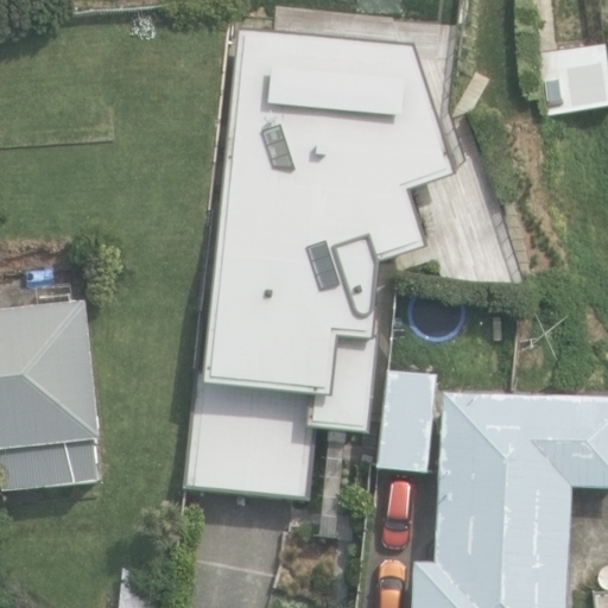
[(211,378),(327,388),(335,304),(388,310),(388,297),(387,283),(384,268),(379,255),(423,244),(400,169),(447,154),(417,65),(381,77),(371,45),(352,50),(245,39),(234,152),(227,152),(225,182),(230,182),(211,378)]
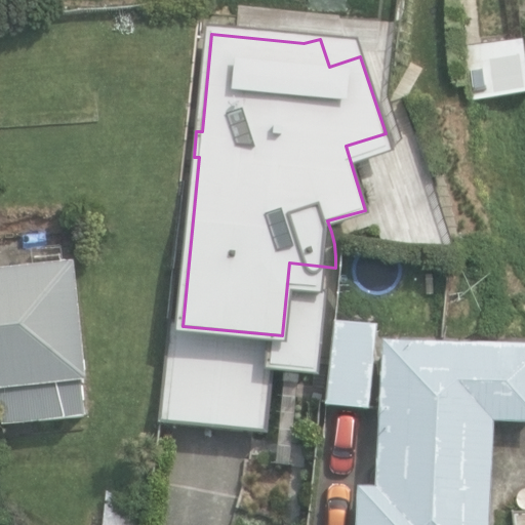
[(524,92),(524,44),(524,42),(471,47),(476,97),(524,92)]
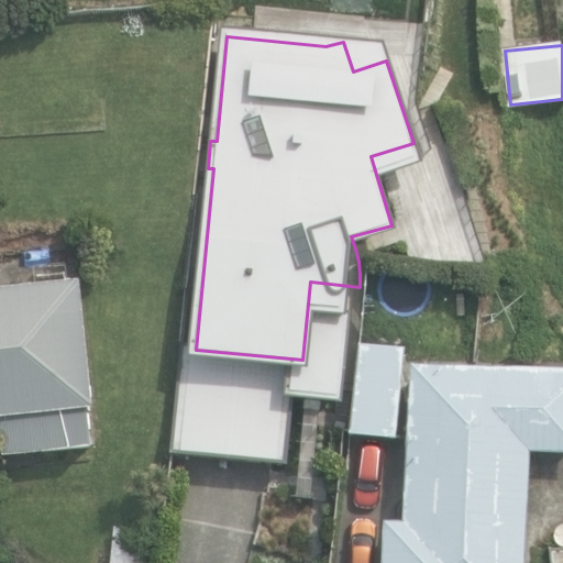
[(0,435),(0,437),(3,456),(92,445),(88,408),(94,407),(79,280),(0,289),(0,435)]
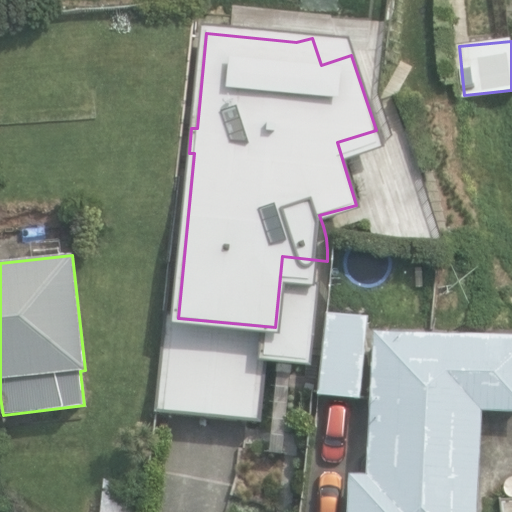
[(320,395),(359,399),(368,317),(328,313),(320,395)]
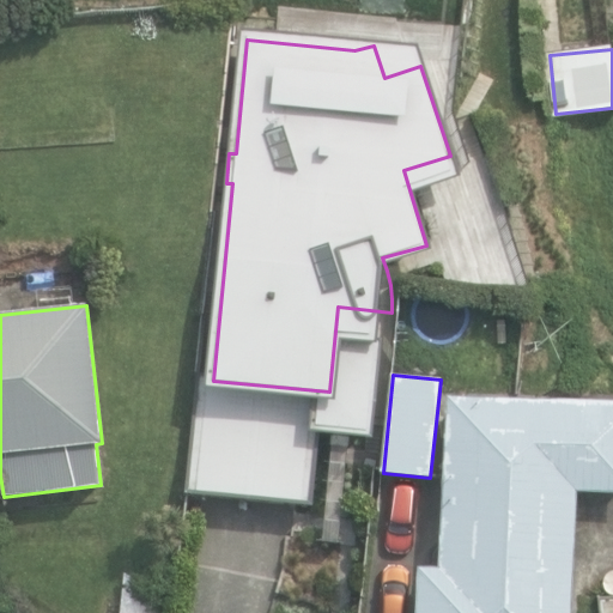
[(417,612),(570,612),(576,491),(612,491),(612,402),(445,396),(438,568),(419,566),(417,612)]
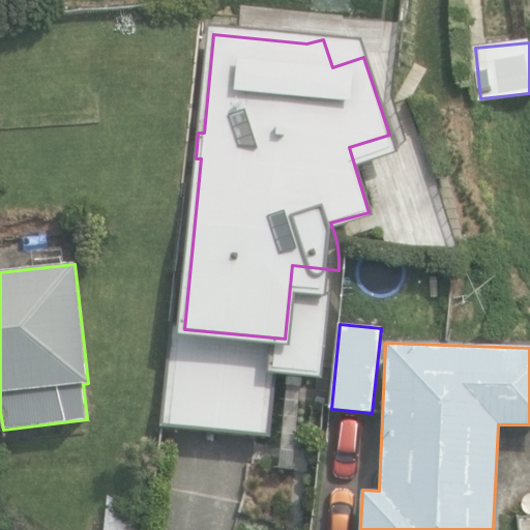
[(107,494),(102,529),(154,529),(157,499),(107,494)]
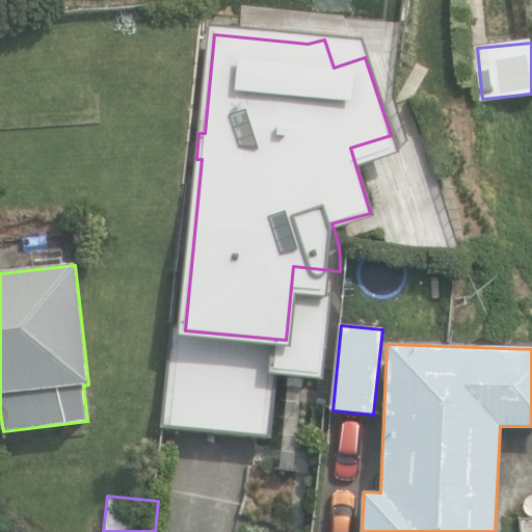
[(531,531),(531,520),(520,522),(521,531),(531,531)]
